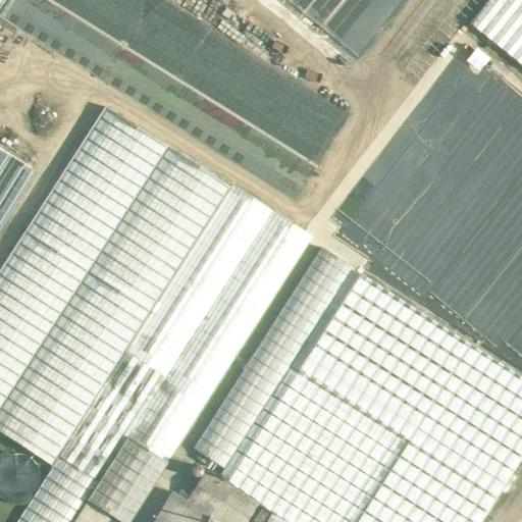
[(284,0),(328,34),(333,42),(344,44),(330,17),(338,6),(334,0),(284,0)]
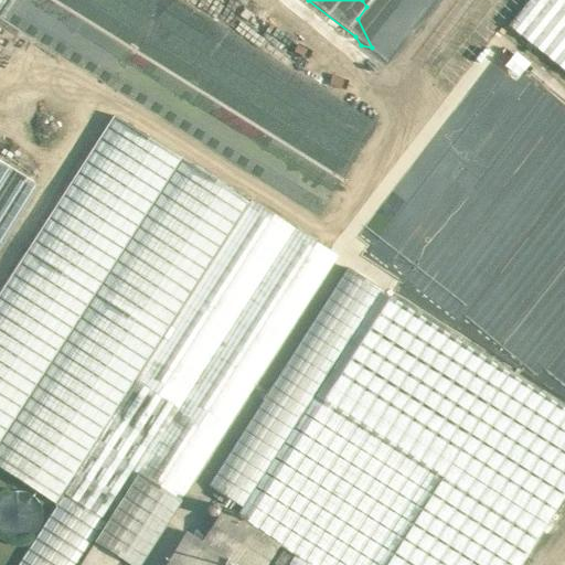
[(564,0),(542,0),(496,59),(564,113),(564,0)]
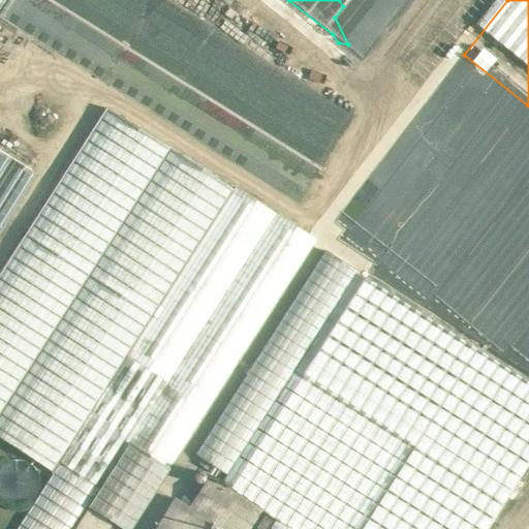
[(105,109),(0,273),(0,439),(53,473),(16,528),(111,528),(114,524),(120,528),(130,528),(315,240),(236,188),(234,191),(105,109)]
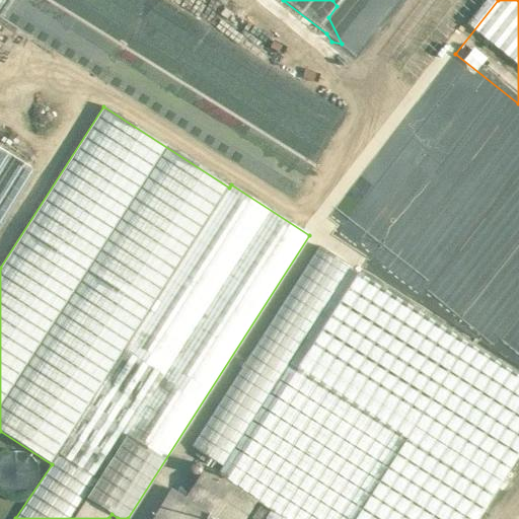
[(391,125),(325,222),(518,350),(518,162),(514,159),(505,161),(498,156),(496,159),(488,154),(483,156),(458,153),(442,157),(435,153),(438,149),(433,146),(434,135),(419,133),(415,140),(391,125)]
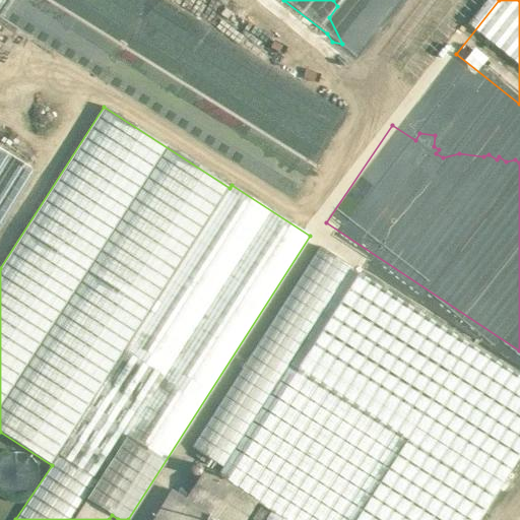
[(0,231),(37,173),(0,149),(0,231)]
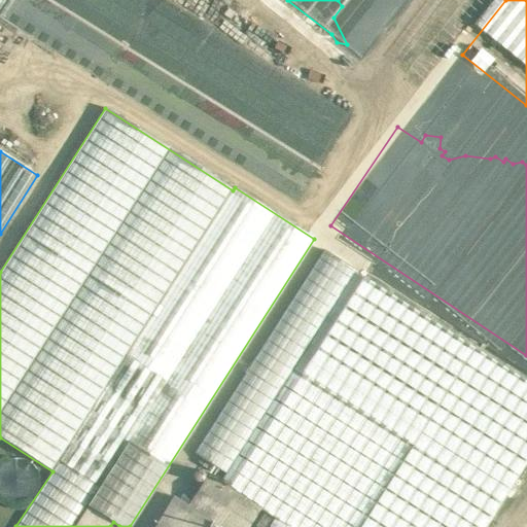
[(355,270),(324,250),(195,454),(225,473),(220,483),(260,508),(275,518),(289,526),(485,526),(526,462),(526,382),(354,272),(355,270)]
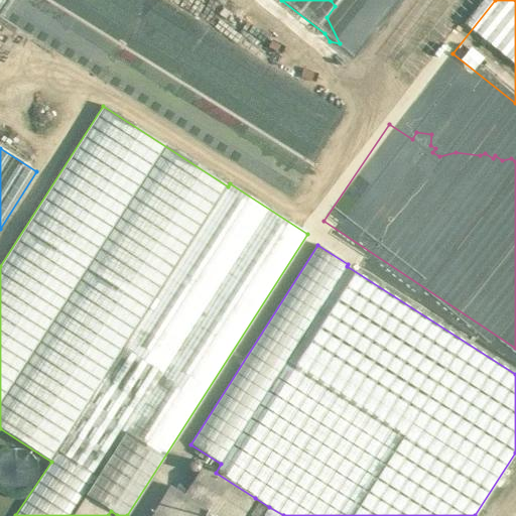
[(216,473),(205,465),(183,496),(208,511),(215,515),(243,515),(255,498),(216,473)]
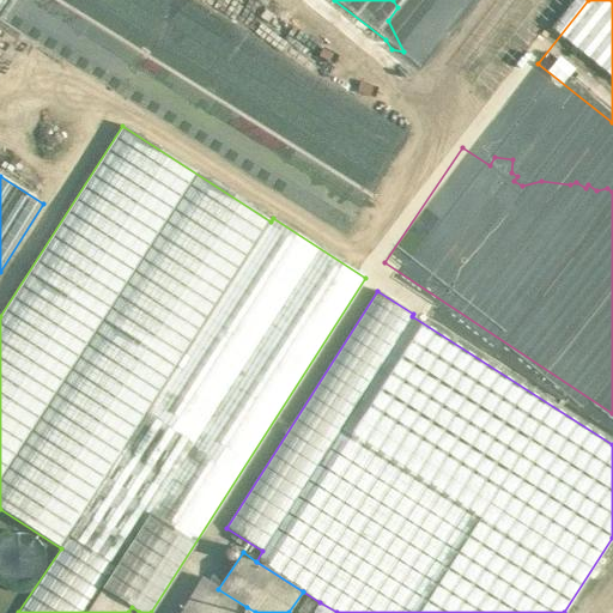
[(218,589),(201,578),(178,612),(242,612),(247,607),(218,589)]
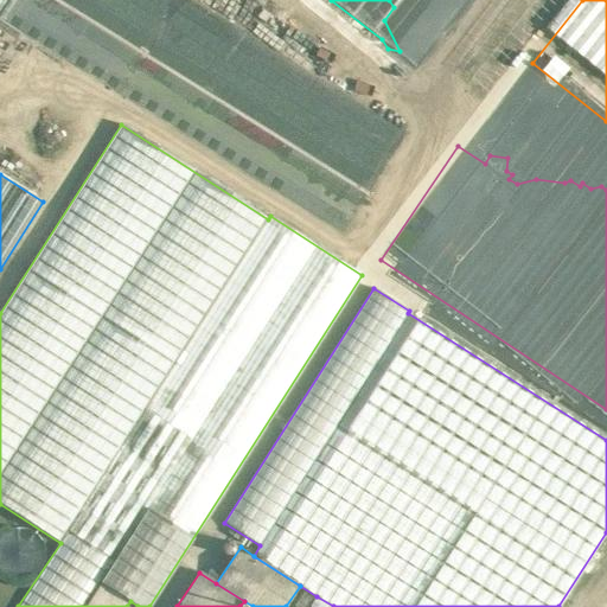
[(333,606),(317,596),(310,606),(333,606)]
